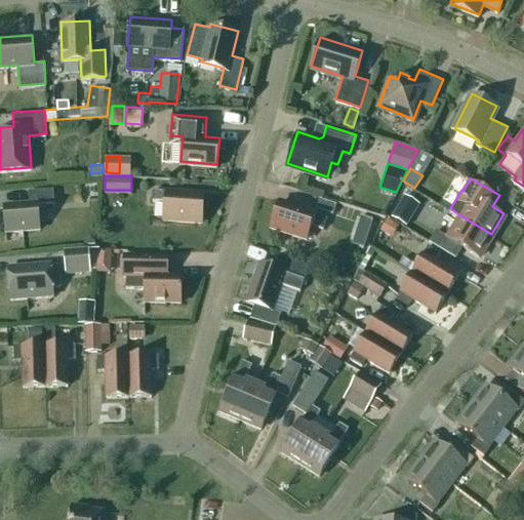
[(28,189),(29,193),(29,202),(2,204),(4,230),(40,227),(38,202),(54,201),(53,188),(28,189)]
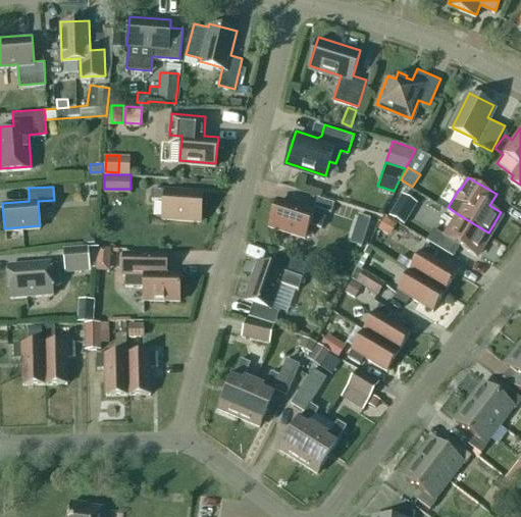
[(201,218),(203,190),(152,187),(152,197),(163,198),(162,216),(201,218)]
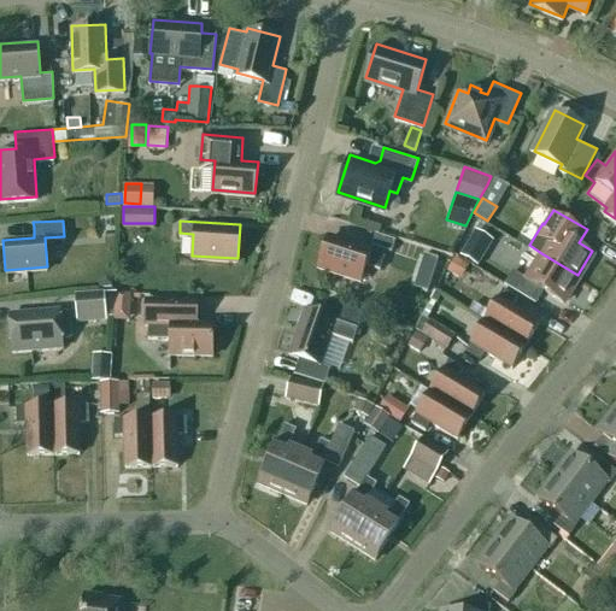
[(476,225),(461,251),(479,262),(486,250),(477,244),(485,231),(476,225)]
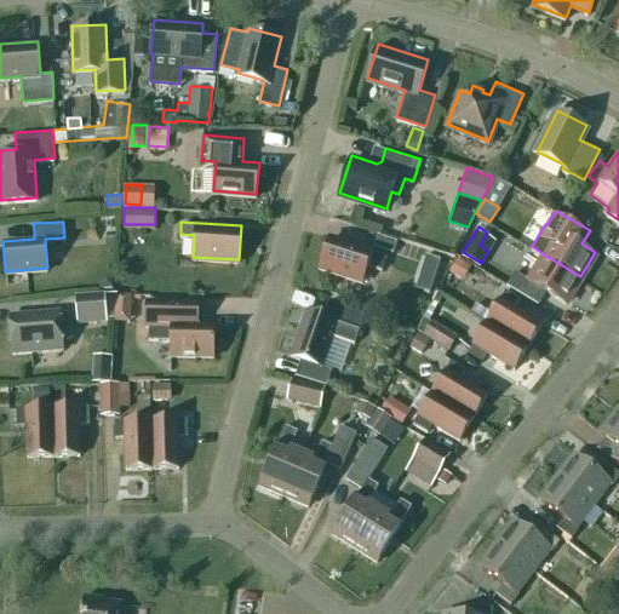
[(378,231),(374,244),(394,250),(397,237),(378,231)]
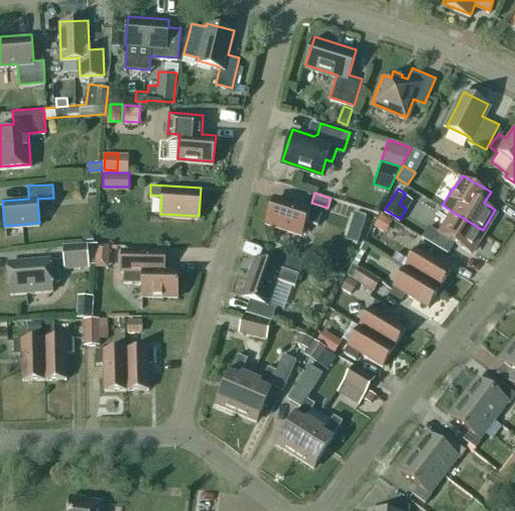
[(317,223),(322,211),(309,207),(275,196),(267,221),(301,232),(305,219),(317,223)]
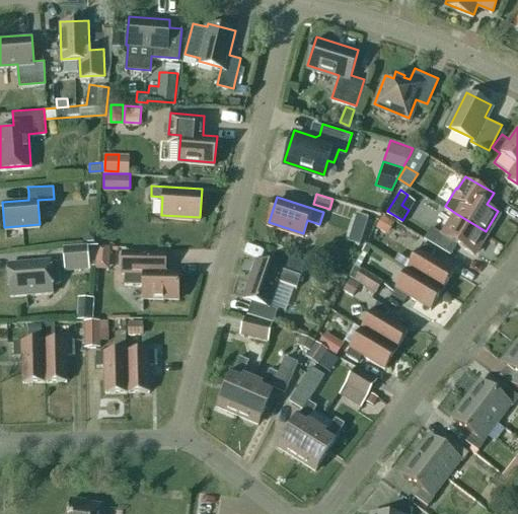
[(357,211),(354,220),(361,222),(355,240),(360,242),(369,214),(357,211)]
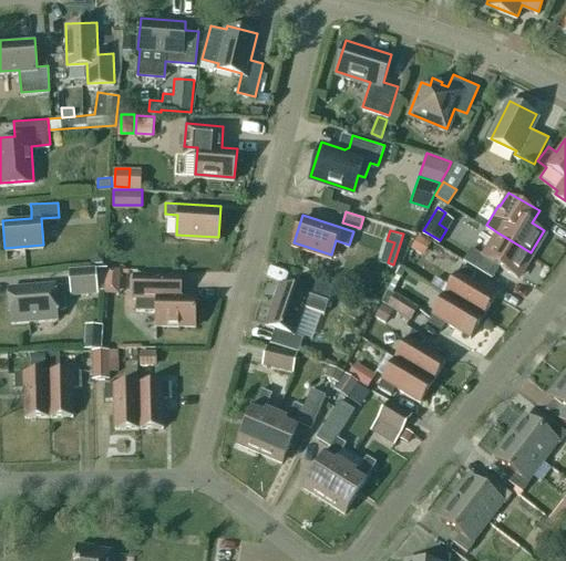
[(419,232),(412,245),(422,250),(429,238),(419,232)]
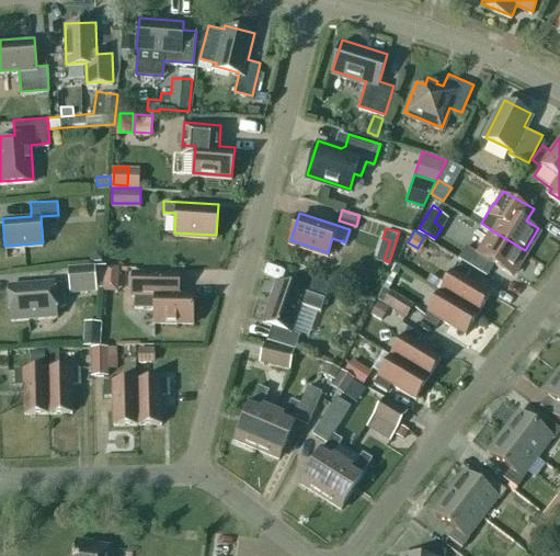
[(525,250),(492,230),(479,251),(467,244),(459,256),(487,272),(494,261),(512,272),(525,250)]
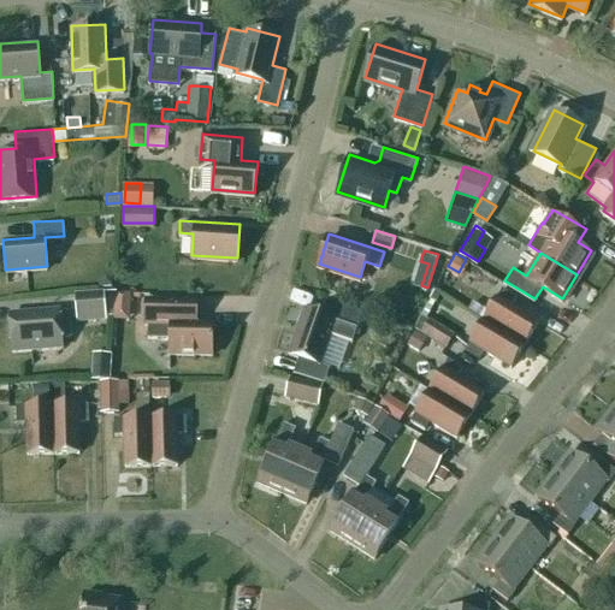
[(483,317),(525,342),(539,319),(512,302),(518,294),(502,285),(497,294),(483,317)]
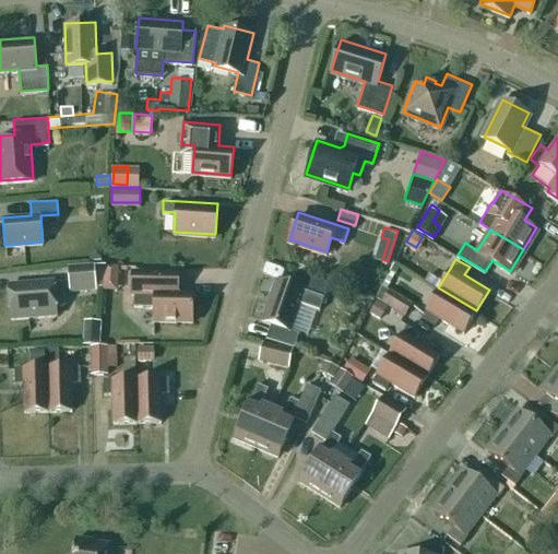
[(394,260),(391,267),(395,270),(396,270),(400,263),(394,260)]
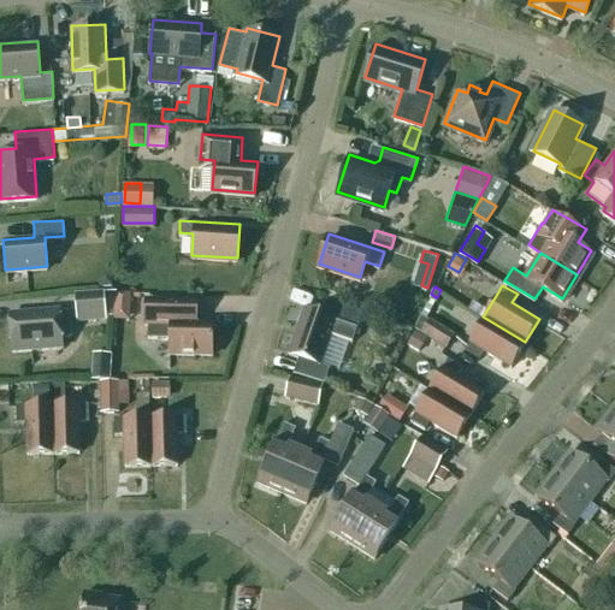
[(105,288),(76,290),(77,313),(106,312),(105,288)]
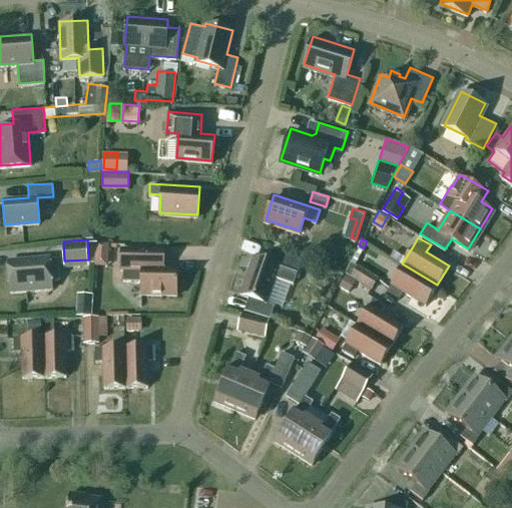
[(96,240),(95,252),(108,254),(109,241),(96,240)]
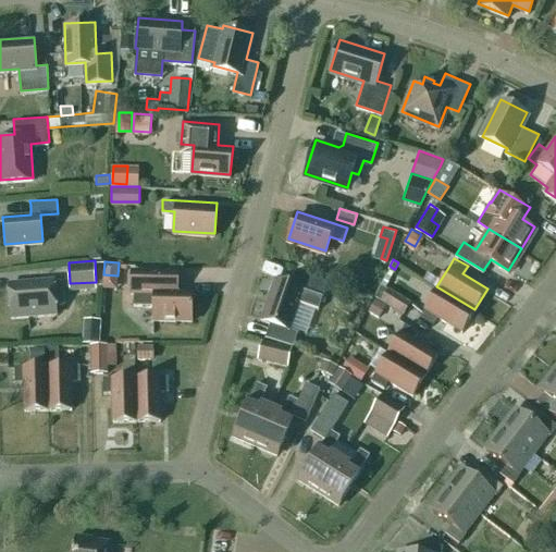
[(390,266),(381,282),(385,284),(394,269),(390,266)]
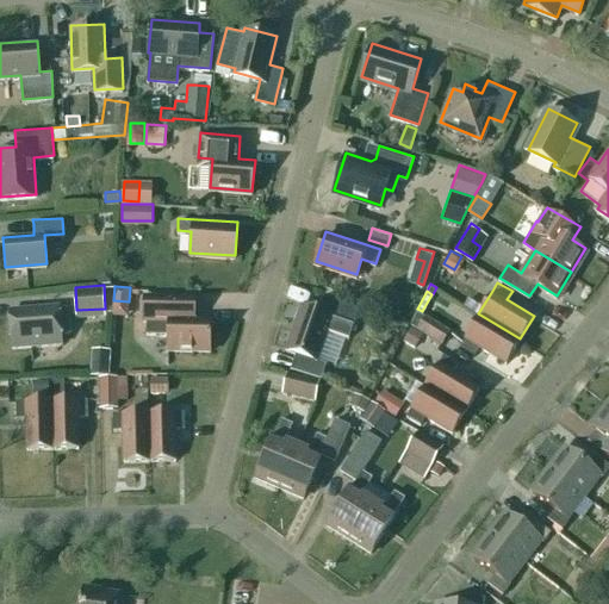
[(194,294),(163,293),(143,293),(143,318),(147,318),(147,331),(168,331),(168,348),(211,348),(211,317),(194,317),(194,294)]
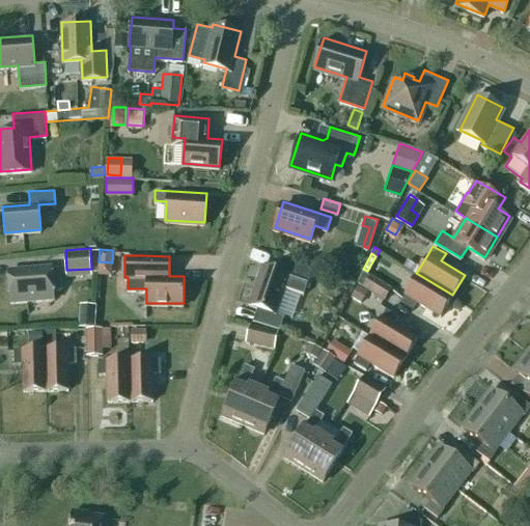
[(262,266),(250,304),(257,306),(277,312),(278,310),(285,285),(301,291),(304,292),(308,280),(312,266),(281,256),(277,270),(262,266)]
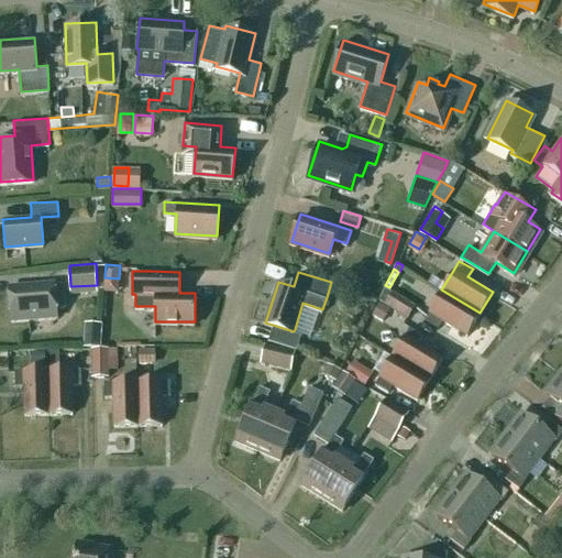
[(429,280),(436,284),(440,276),(433,273),(429,280)]
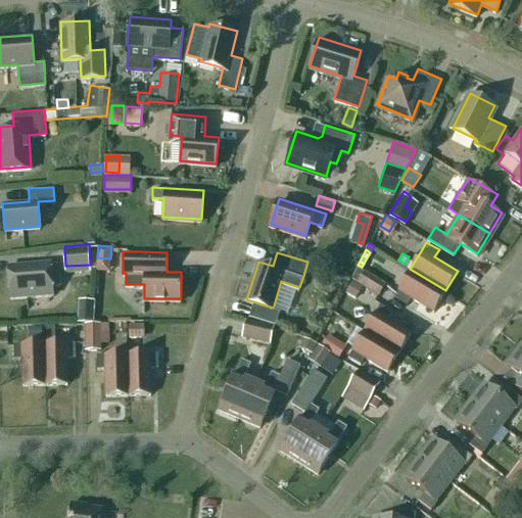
[(52,284),(60,283),(58,261),(50,262),(50,261),(7,264),(10,296),(53,292),(52,284)]
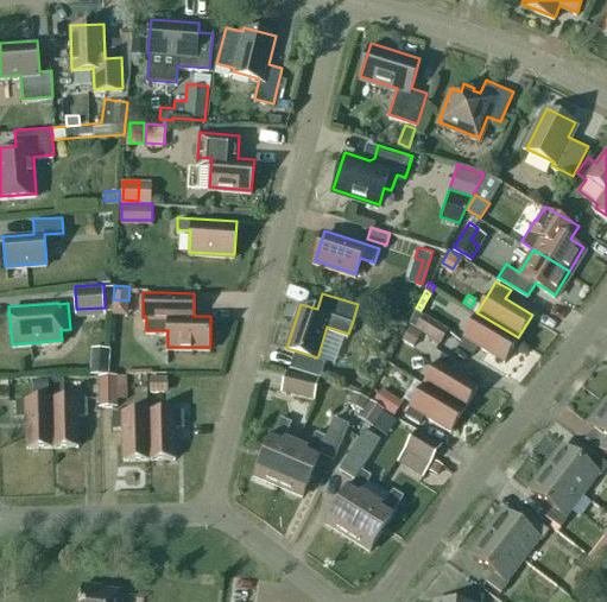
[(416,308),(409,321),(410,321),(409,323),(422,330),(441,341),(449,325),(425,312),(424,311),(422,310),(421,310),(416,308)]
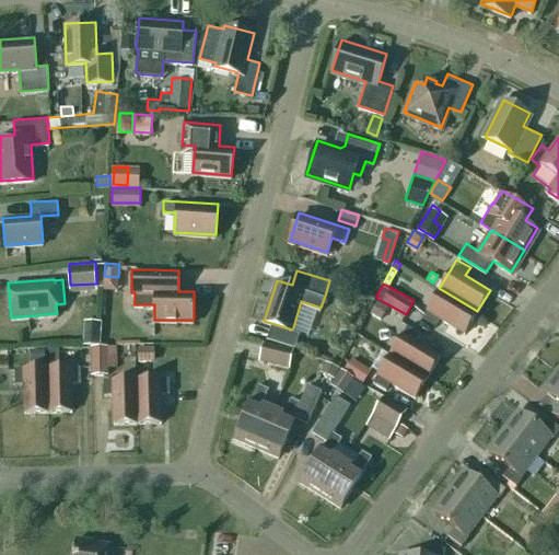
[(477,311),(439,288),(427,308),(427,309),(422,316),(435,324),(441,316),(465,332),(477,311)]
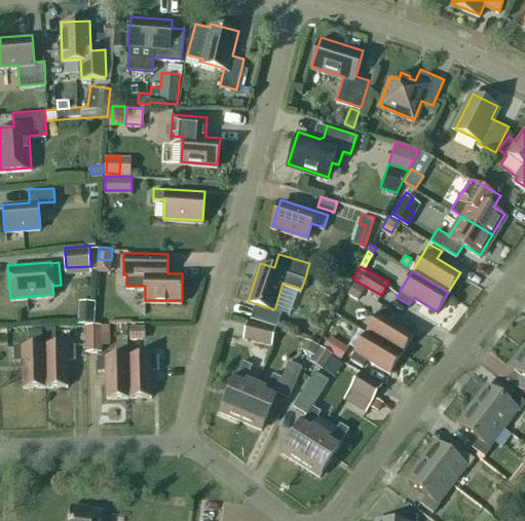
[(359,297),(365,286),(353,280),(347,291),(359,297)]
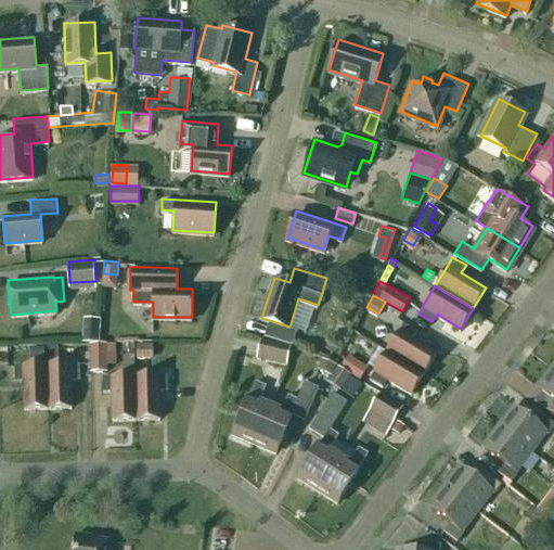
[(399,328),(386,348),(424,371),(437,352),(412,336),(416,329),(403,321),(399,329),(399,328)]
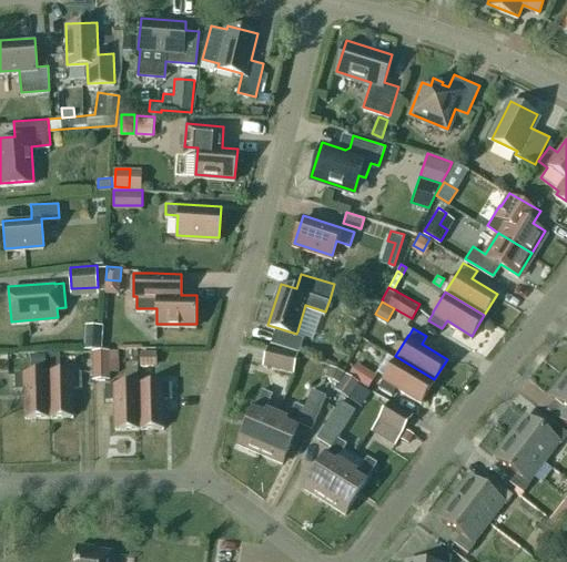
[(88,335),(87,346),(101,347),(101,335),(88,335)]
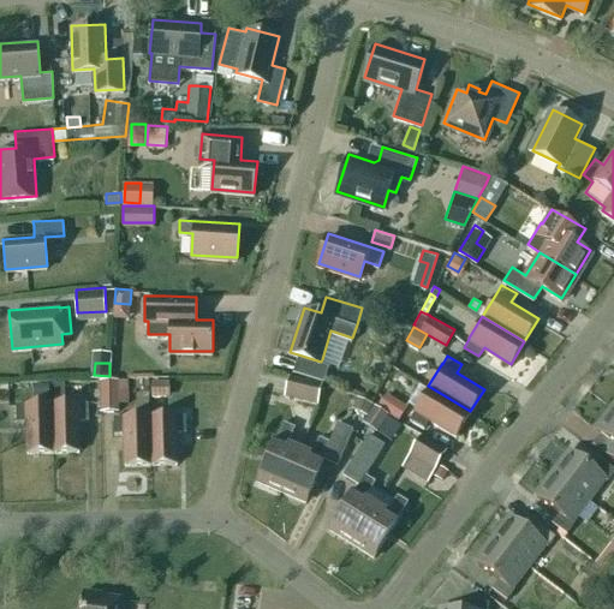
[(290,374),(285,393),(317,400),(322,381),(290,374)]
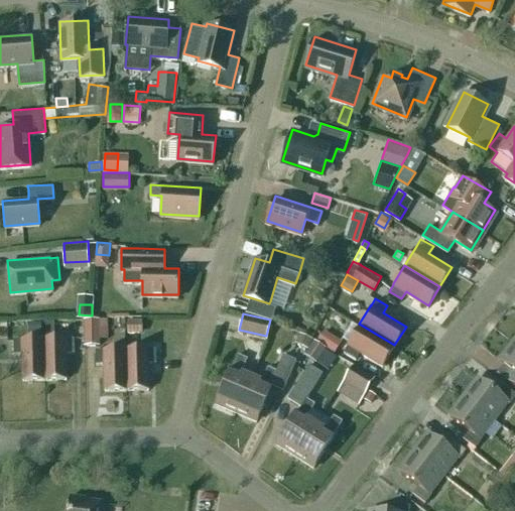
[(84,316),(84,343),(99,343),(99,326),(108,326),(108,316),(84,316)]
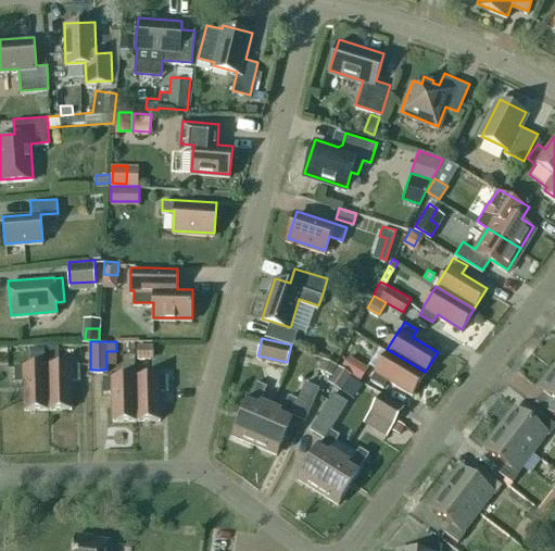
[(137,355),(153,355),(153,342),(137,342),(137,355)]
